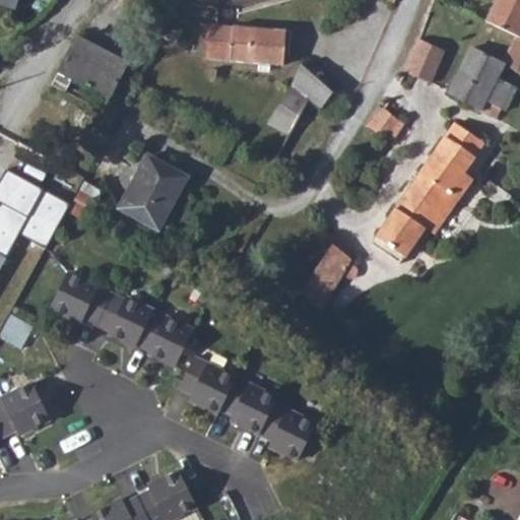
[(0,0),(0,5),(13,9),(16,0),(0,0)]
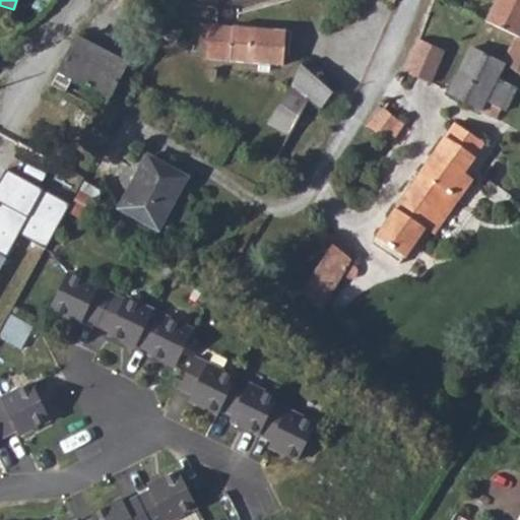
[(519,0),(496,0),(484,22),(516,38),(519,29),(519,0)]
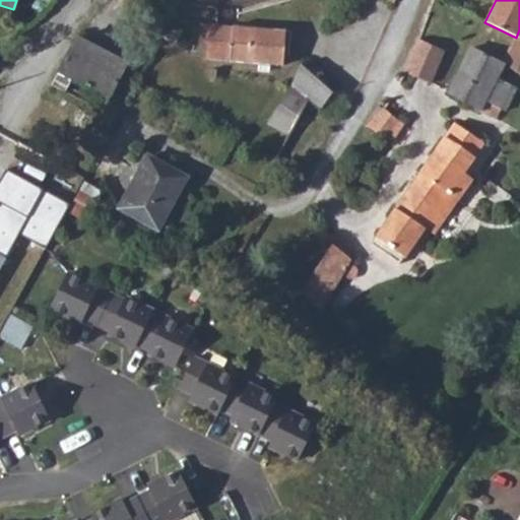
[(167,21),(158,37),(173,43),(181,28),(167,21)]
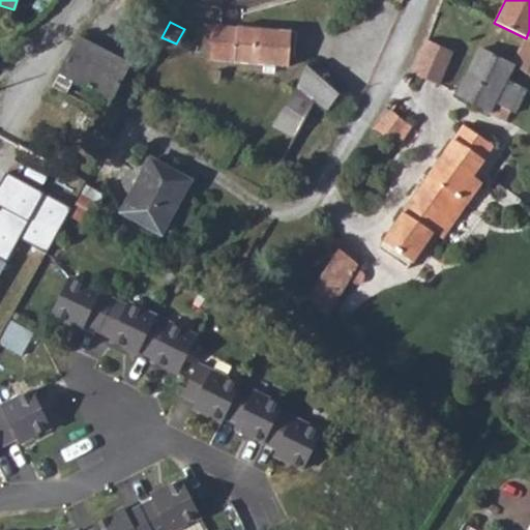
[(196,22),(195,39),(207,40),(206,58),(262,63),(261,70),(271,71),(272,64),(288,65),(291,29),(196,22)]
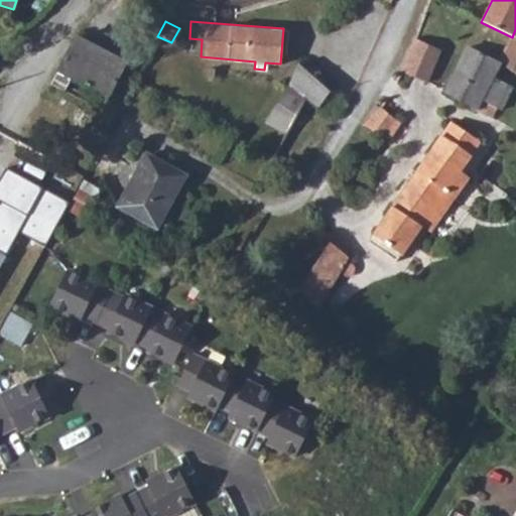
[(76,36),(56,69),(71,76),(106,96),(124,62),(76,36)]
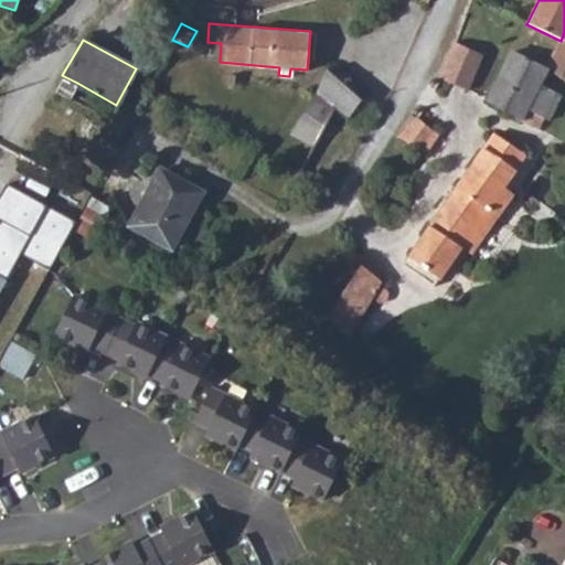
[(564,43),(561,41),(545,70),(564,83),(564,43)]
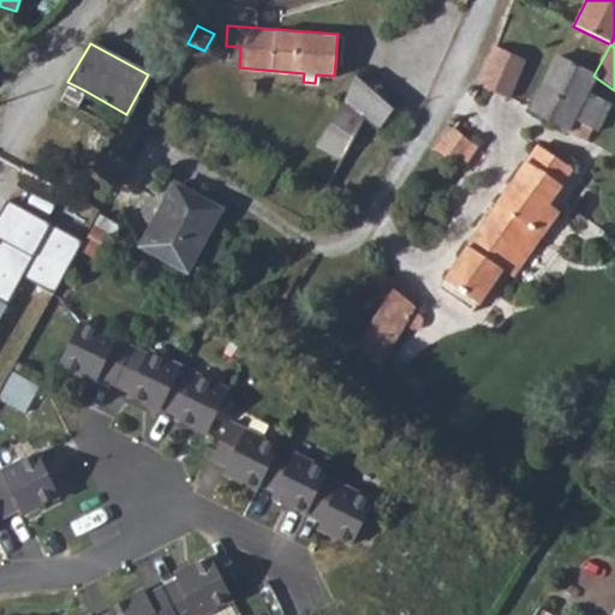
[(495,47),(478,87),(507,99),(525,60),(495,47)]
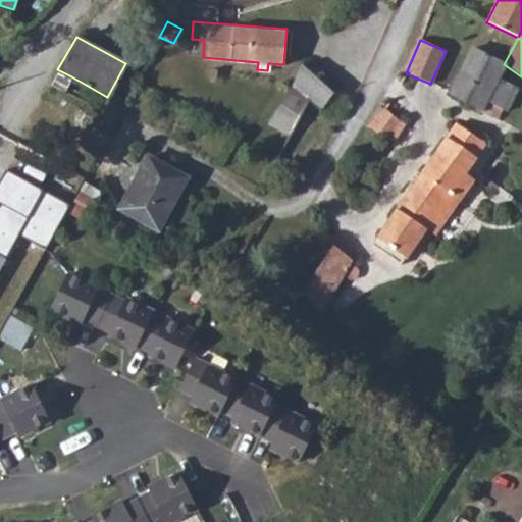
[(480,116),(496,121),(504,105),(506,105),(516,87),(497,80),(504,64),(473,48),(452,92),(480,116)]
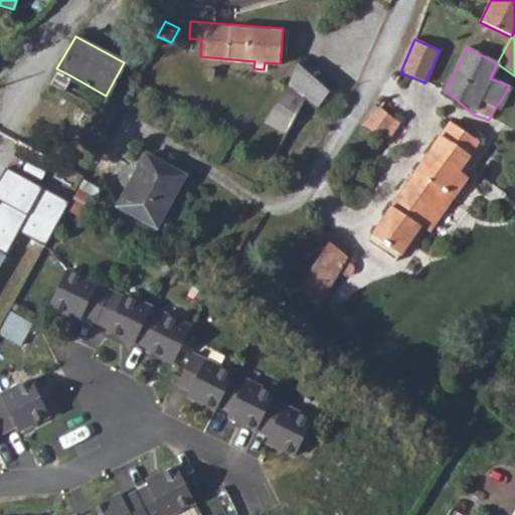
[(296,62),(285,82),(302,101),(315,109),(327,92),(296,62)]
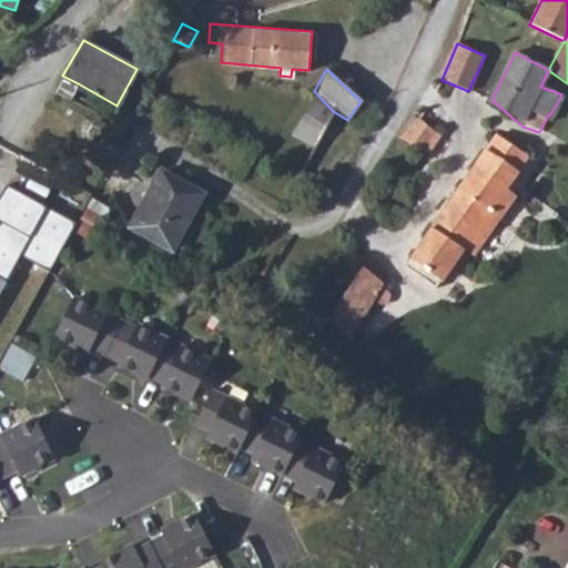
[(314,91),(290,132),(313,143),(333,111),(314,91)]
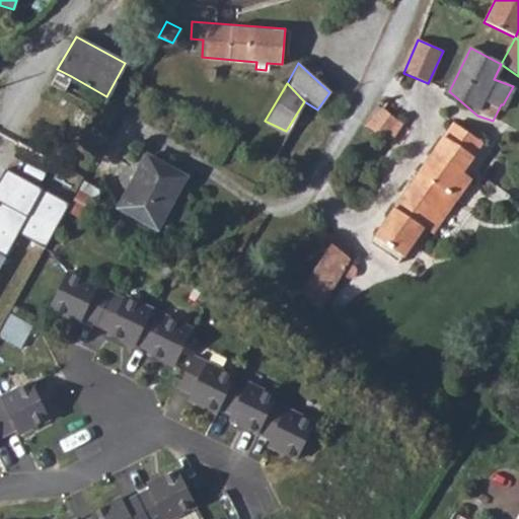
[(286,131),(269,163),(301,182),(339,121),(317,109),(304,101),(286,131)]
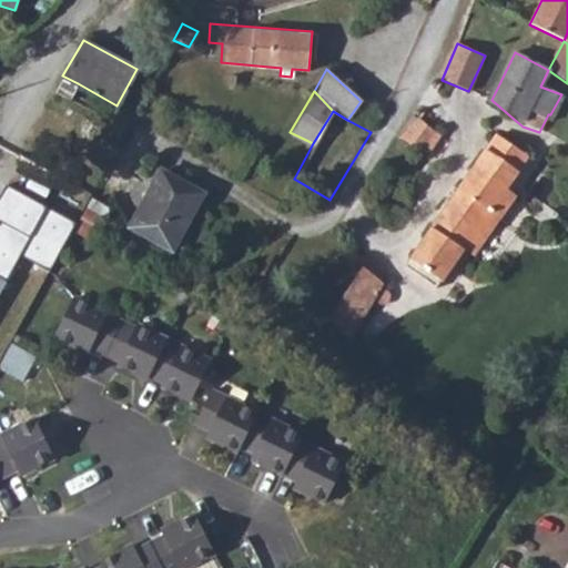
[(418,120),(402,139),(416,153),(433,135),(418,120)]
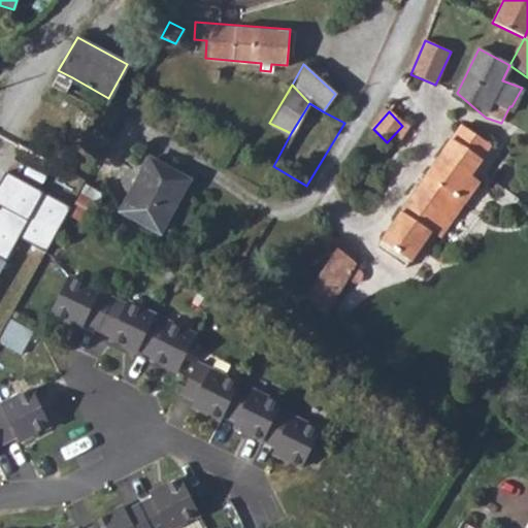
[(455,136),(383,243),(411,262),(454,198),(463,205),(479,184),(470,177),(485,158),(455,136)]
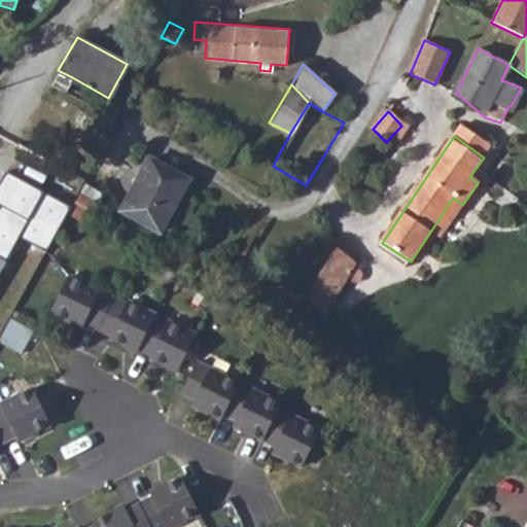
[(152,146),(125,200),(164,221),(192,168),(152,146)]
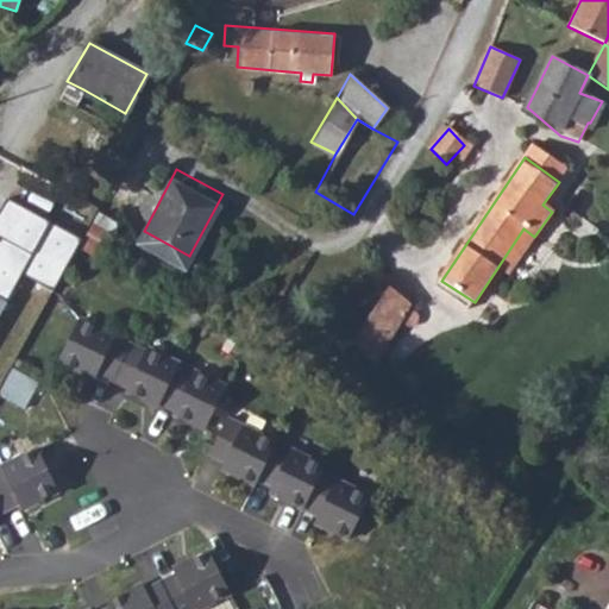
[(387,293),(364,326),(352,344),(378,362),(405,322),(413,327),(418,325),(421,320),(421,316),(387,293)]
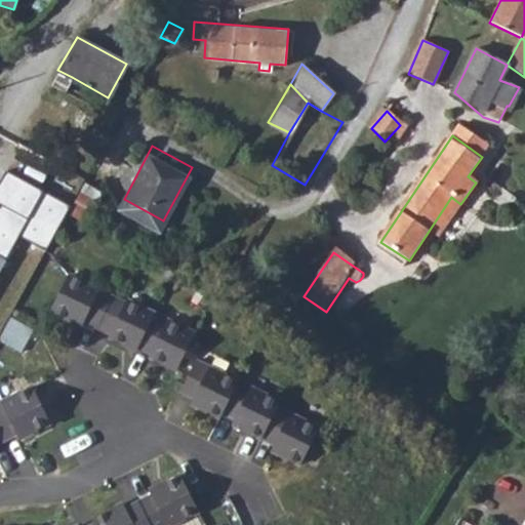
[(67,279),(51,315),(81,329),(84,324),(96,330),(111,300),(67,279)]
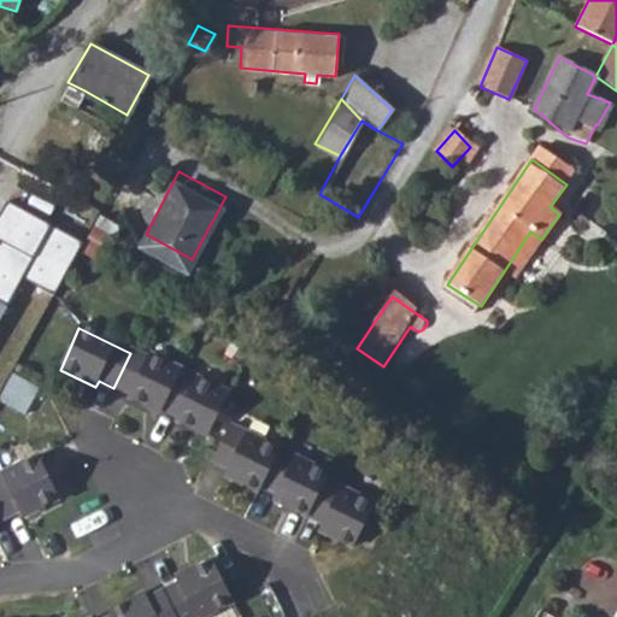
[(130,353),(113,388),(127,395),(125,399),(157,416),(160,412),(177,377),(178,374),(147,358),(145,360),(130,353)]
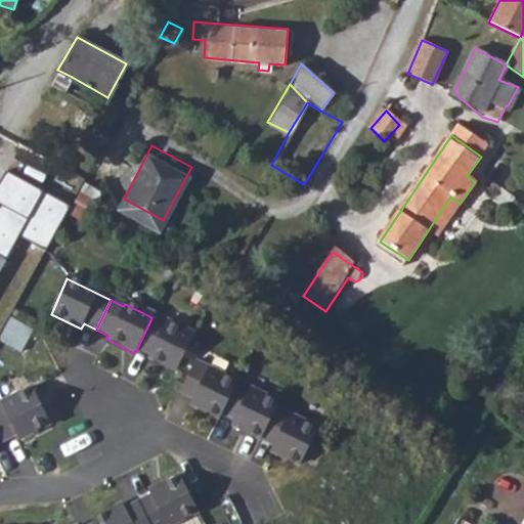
[(150,320),(136,350),(147,356),(146,360),(174,374),(192,338),(165,323),(163,326),(150,320)]
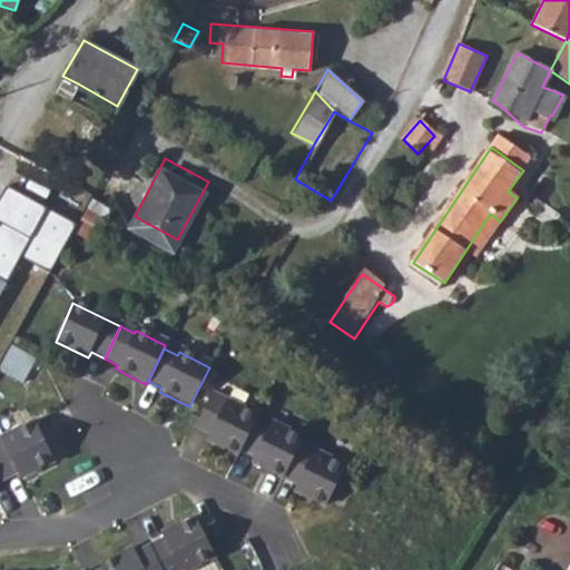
[(235,458),(238,453),(255,420),(209,397),(194,430),(207,438),(205,442),(235,458)]
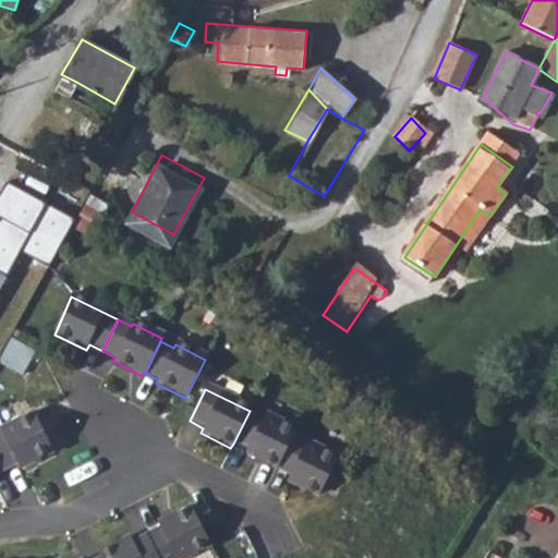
[(250,411),(233,444),(246,450),(244,456),(276,471),(291,440),(294,433),(250,411)]
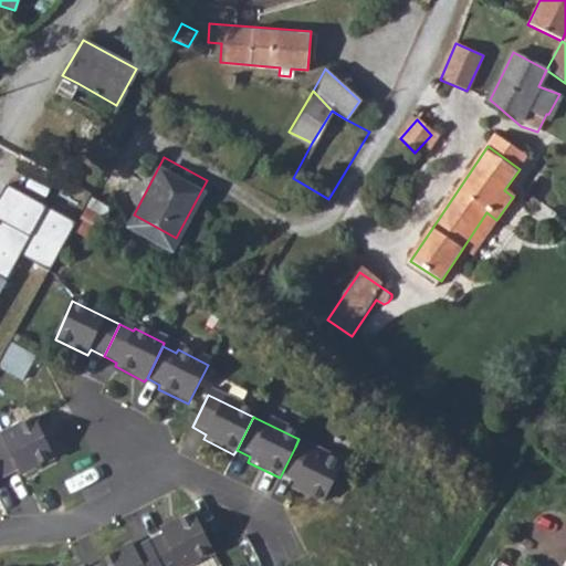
[(33,420),(0,437),(0,475),(0,477),(14,470),(18,475),(52,459),(33,420)]
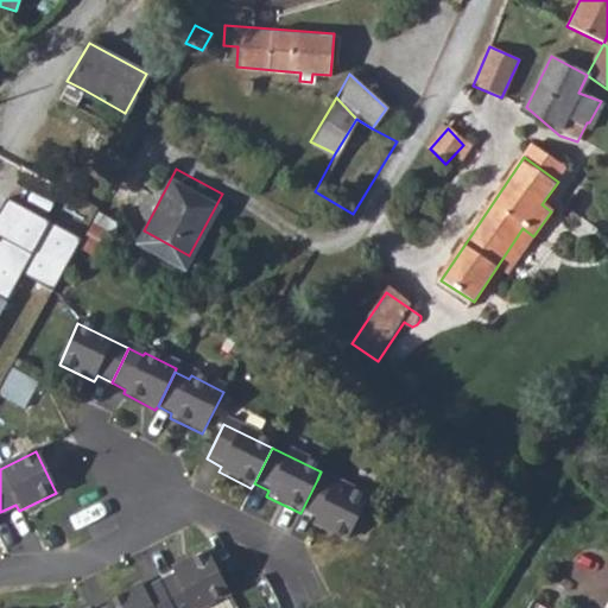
[(317,480),(301,513),(314,520),(311,526),(346,543),(365,504),(317,480)]
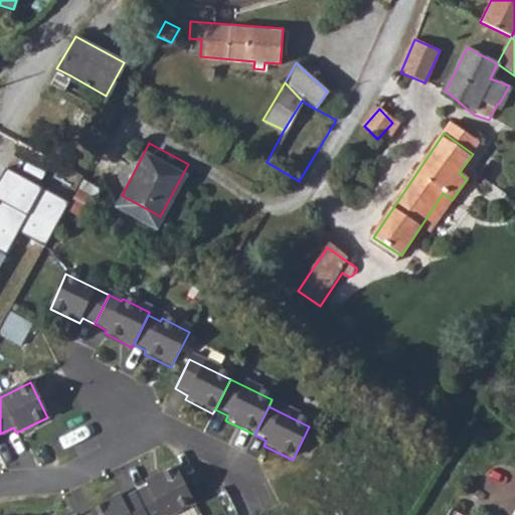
[(146,489),(133,496),(142,514),(170,514),(190,505),(173,470),(144,484),(146,489)]
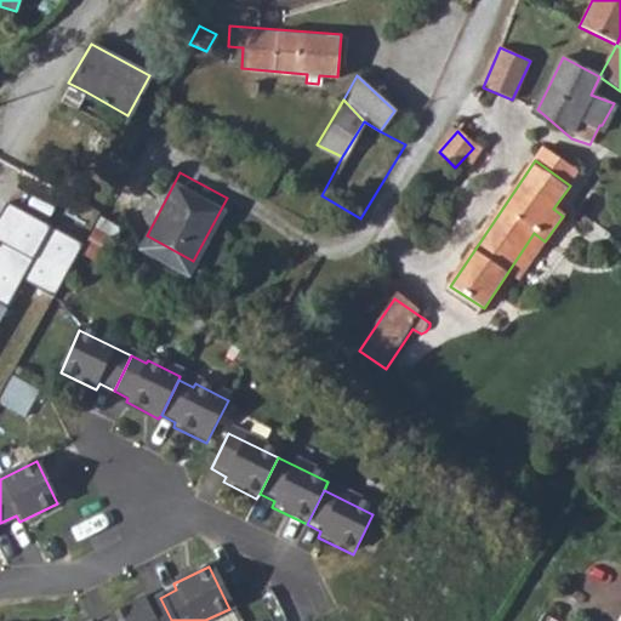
[(106,617),(106,620),(171,620),(160,598),(144,605),(142,599),(106,617)]
